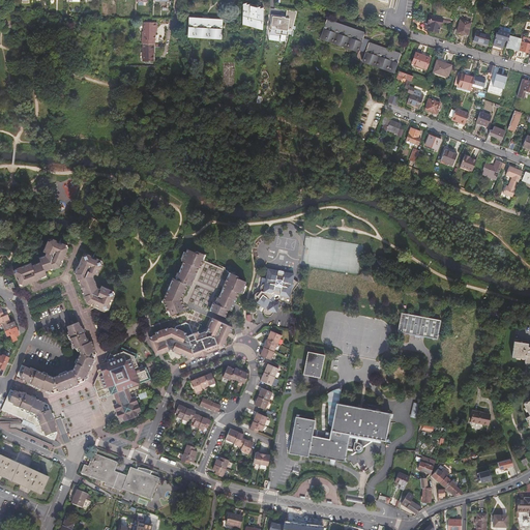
[(264,9),(243,4),(242,25),(263,30),(264,9)]
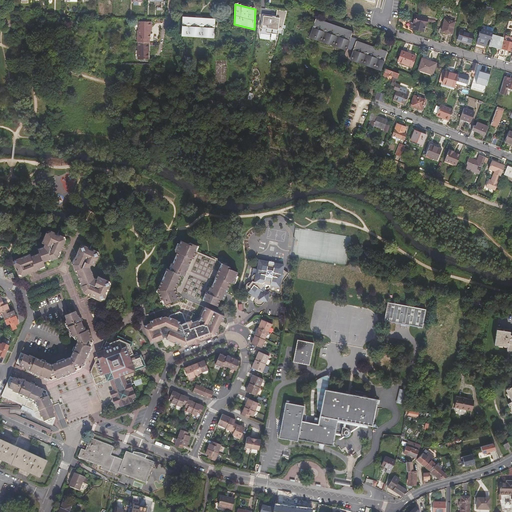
[(283,29),(287,11),(279,10),(278,17),(262,15),(261,27),(268,28),(267,31),(278,33),(279,29),(283,29)]
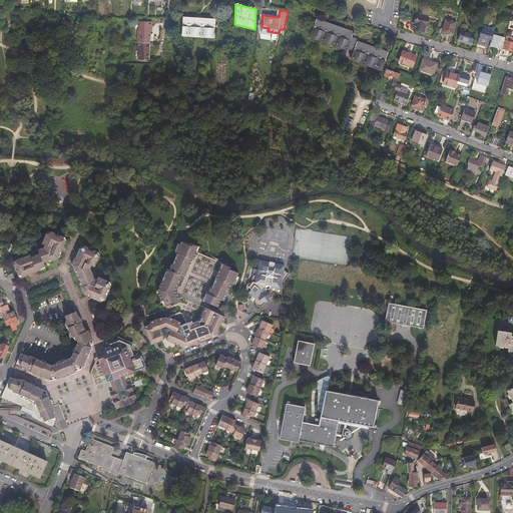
[(416,30),(415,35),(420,36),(422,31),(424,32),(429,15),(418,13),(416,24),(413,23),(411,29),(416,30)]
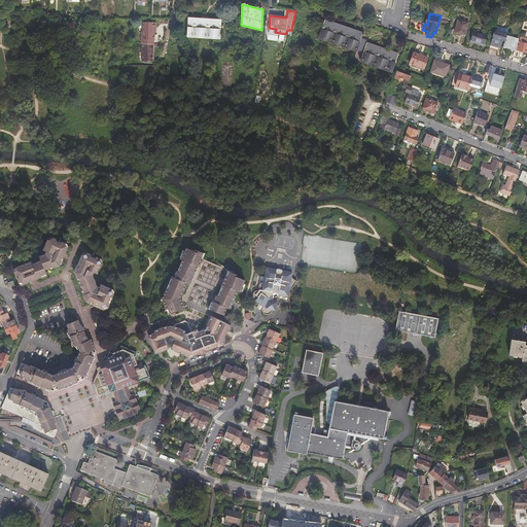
[(222,20),(188,19),(187,36),(221,37),(221,36),(222,36),(222,34),(221,34),(222,20)]
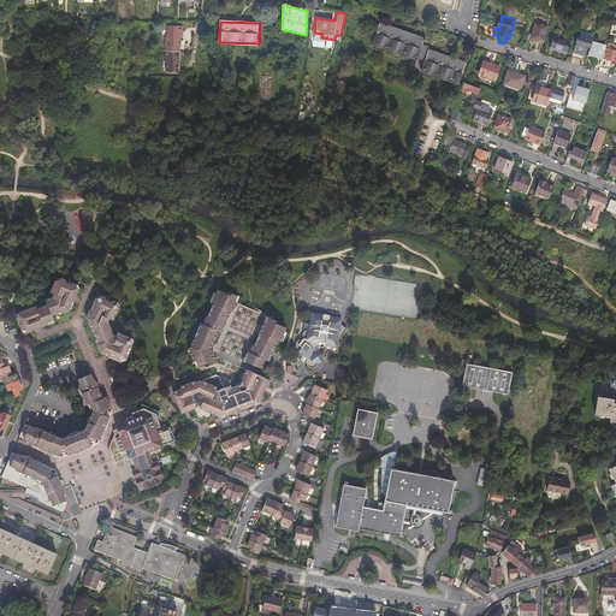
[(548,31),(549,27),(535,22),(532,37),(543,41),(545,31),(548,31)]
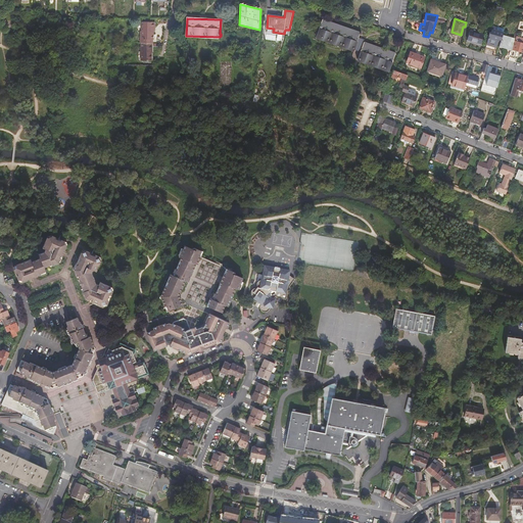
[(362,33),(324,19),(318,38),(354,51),(355,51),(357,49),(362,51),(360,57),(360,58),(391,68),(392,66),(396,53),(359,40),(362,33)]
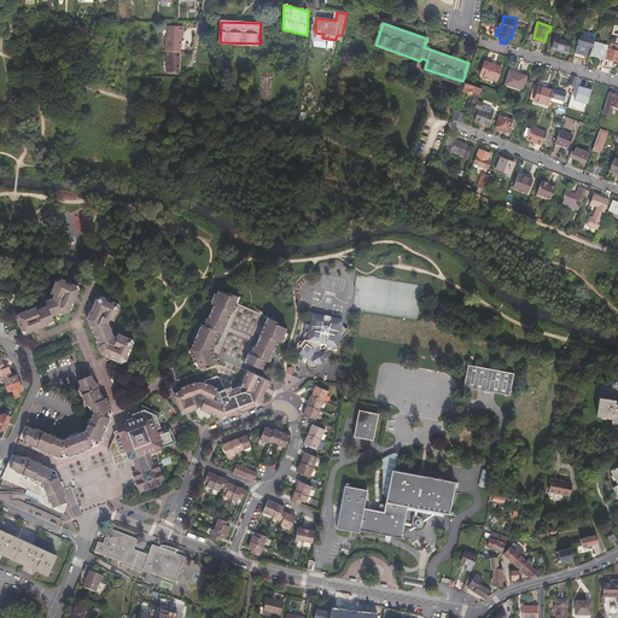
[(165,73),(179,73),(179,52),(180,47),(181,47),(181,39),(181,34),(182,34),(182,27),(167,27),(167,38),(165,38),(165,52),(165,73)]
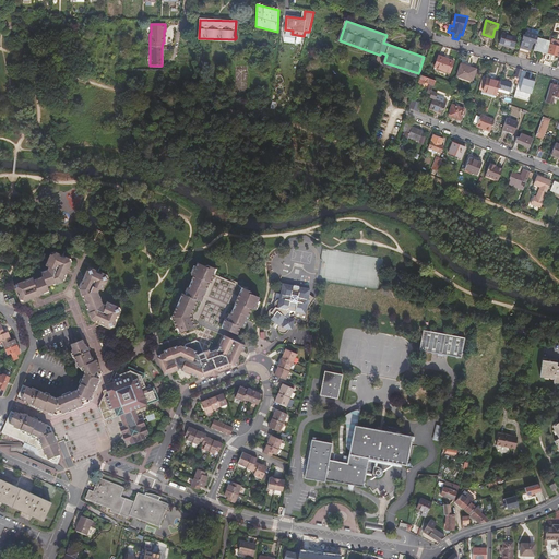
[(525,32),(519,51),(530,55),(532,46),(533,43),(535,44),(537,39),(538,35),(526,32),(525,32)]
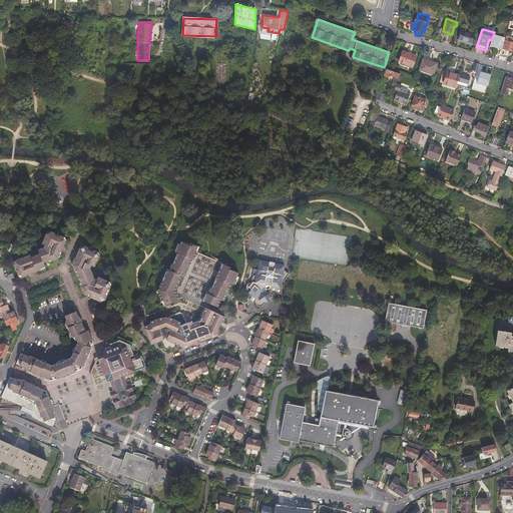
[(472,43),(475,34),(461,30),(459,39),(472,43)]
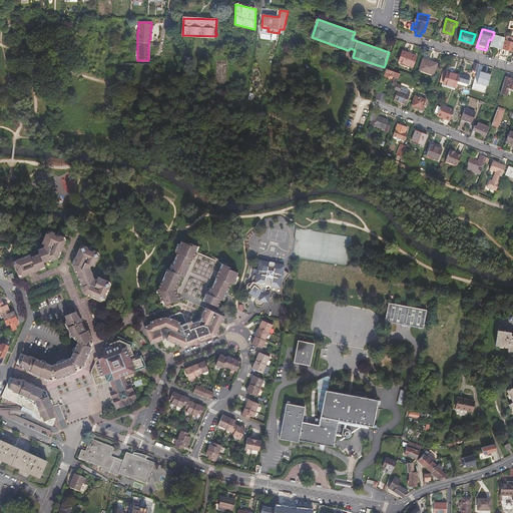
[(491,43),(490,46),(502,49),(505,40),(493,36),(491,40),(491,43)]
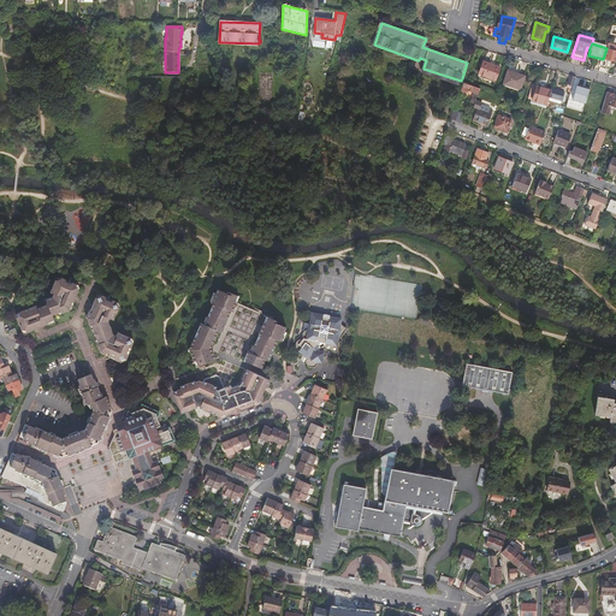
[(615,59),(615,52),(608,49),(604,59),(615,63),(615,59)]
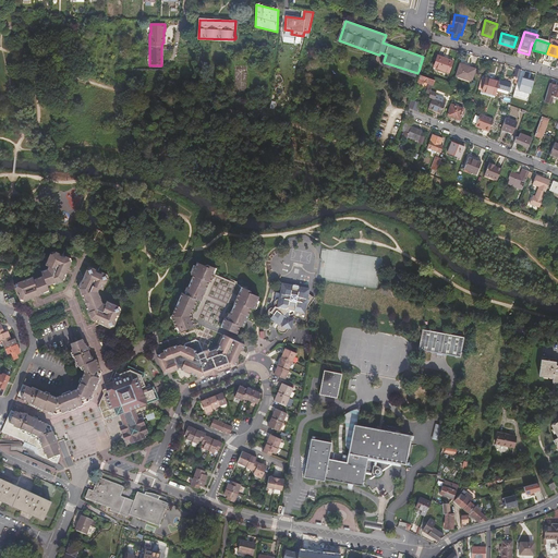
[(453,60),(438,55),(434,67),(449,72),(453,60)]
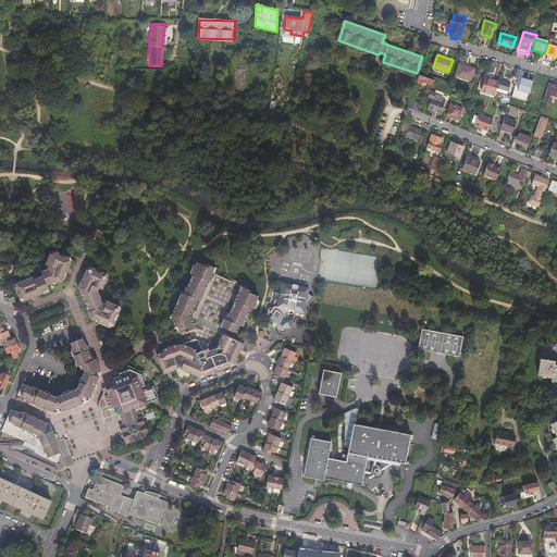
[(235,91),(247,93),(248,65),(235,65),(235,91)]
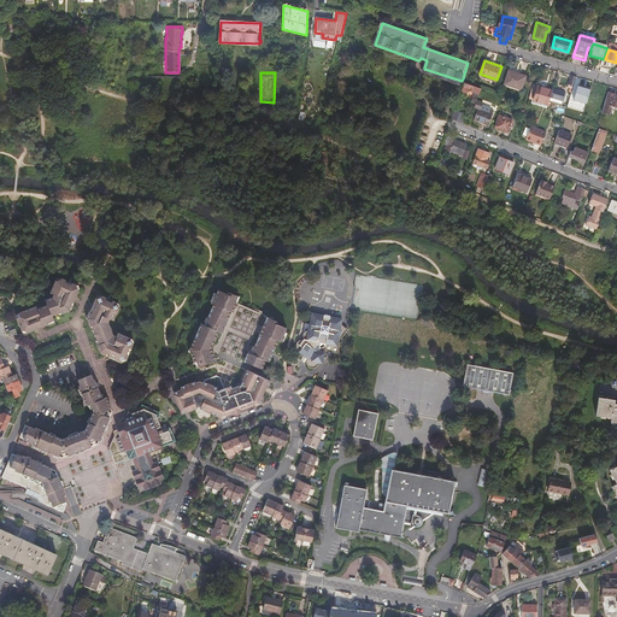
[(521,90),(526,78),(510,72),(505,86),(521,90)]
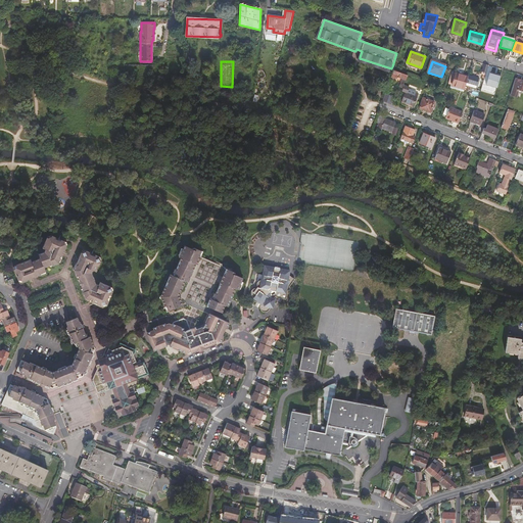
[(408,76),(397,72),(395,79),(396,79),(397,77),(402,79),(399,87),(403,88),(406,85),(405,84),(408,76)]
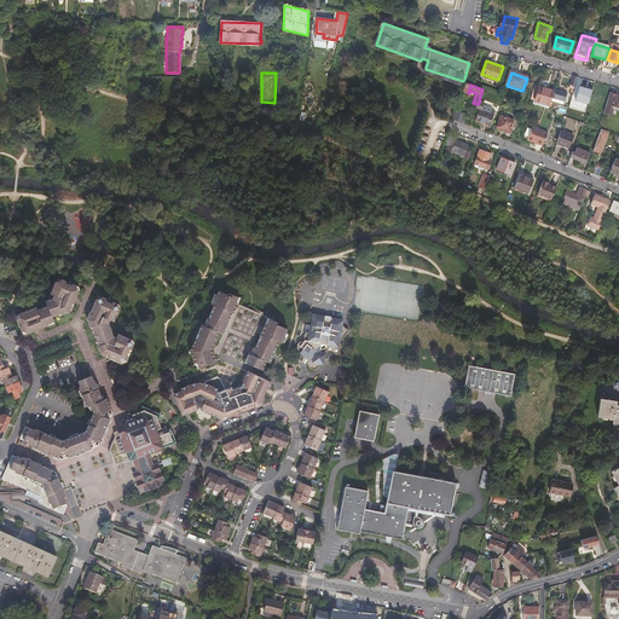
[(563,102),(567,92),(554,90),(554,91),(534,86),(531,99),(549,105),(551,98),(563,102)]
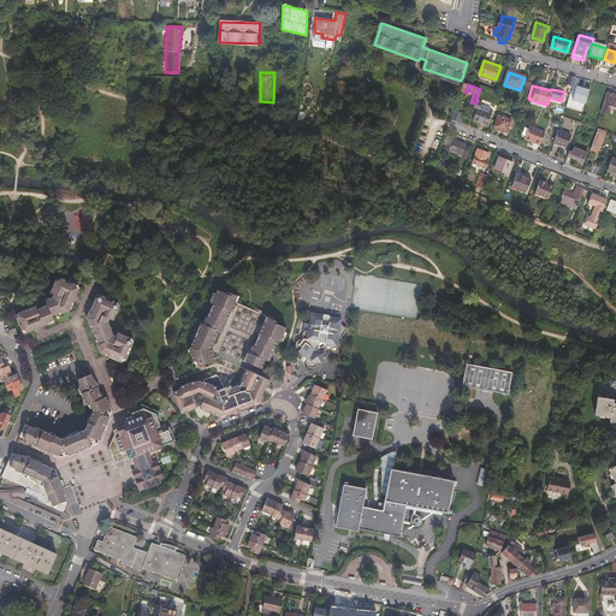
[(615,94),(608,92),(604,105),(604,106),(600,112),(609,116),(612,106),(615,107),(615,94)]
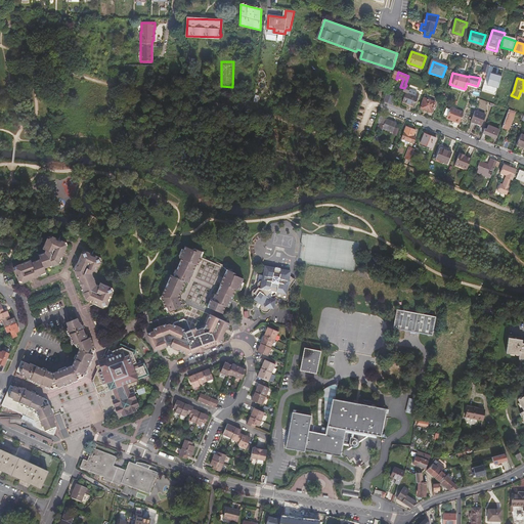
[(391,94),(388,93),(386,101),(393,104),(394,101),(395,96),(391,94)]
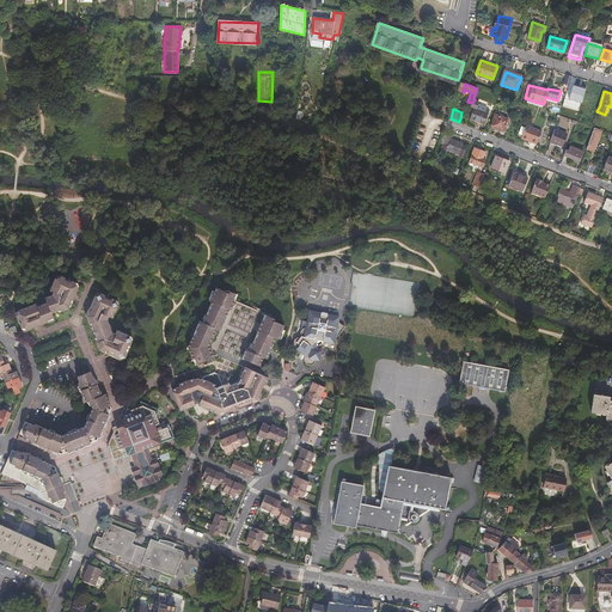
[(475,109),(473,109),(470,120),(484,124),(489,110),(487,109),(485,112),(475,109)]
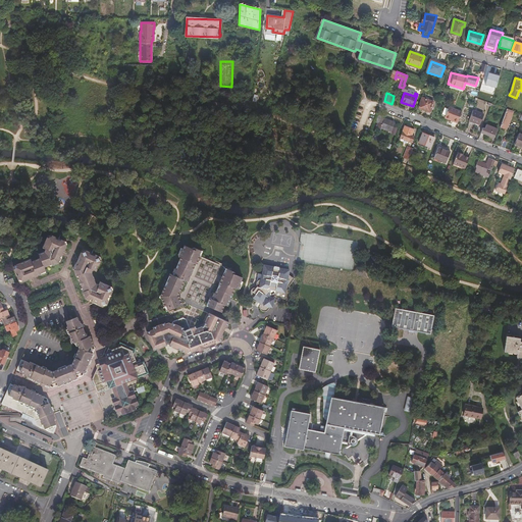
[(433,102),(422,98),(419,108),(430,112),(433,102)]
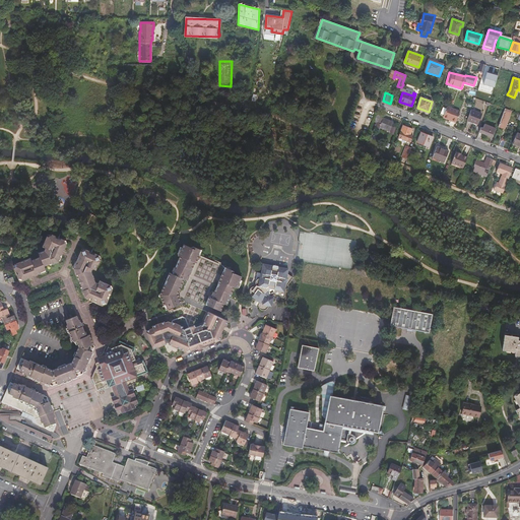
[(451,121),(456,123),(460,112),(447,107),(443,117),(451,120),(451,121)]
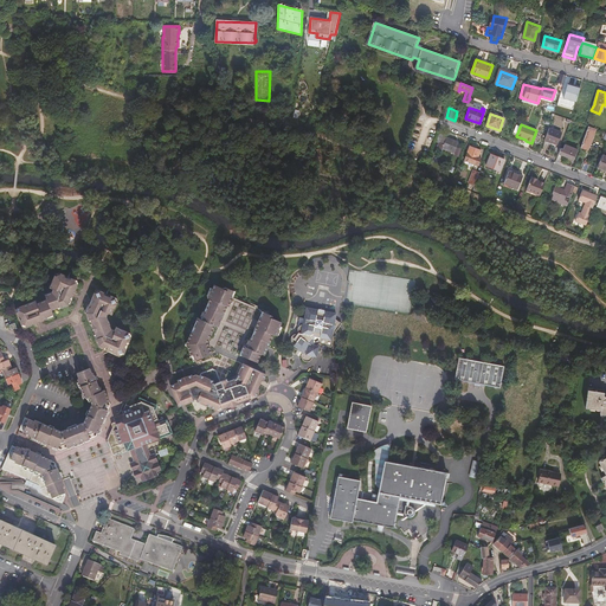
[(588,128),(581,147),(588,149),(597,128),(590,126),(588,128)]
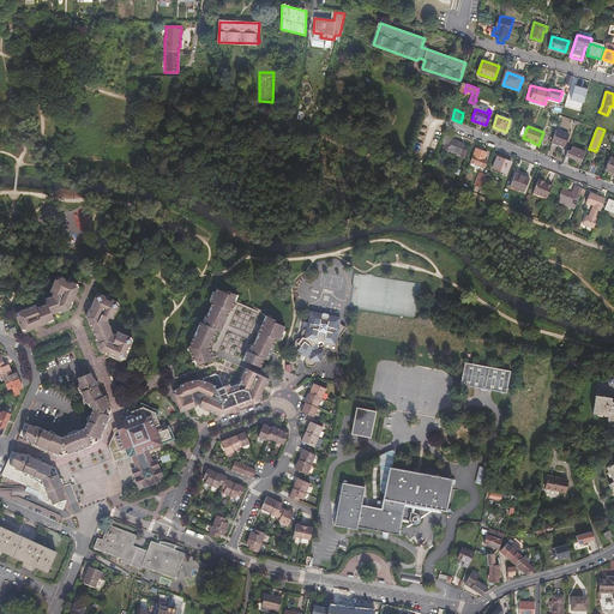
[(558,130),(553,142),(565,146),(570,134),(558,130)]
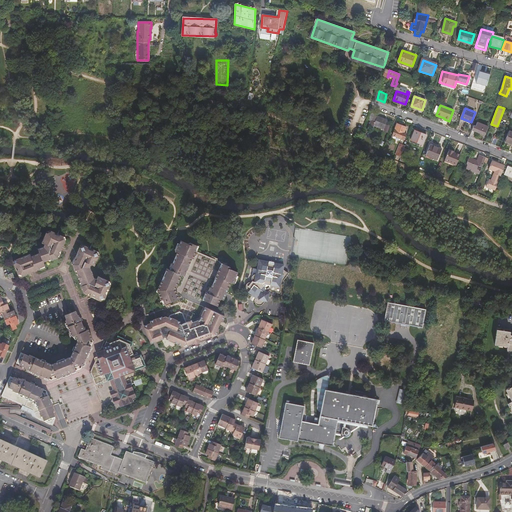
[(373,115),(370,122),(371,122),(369,126),(374,128),(374,125),(384,129),(387,120),(373,115)]
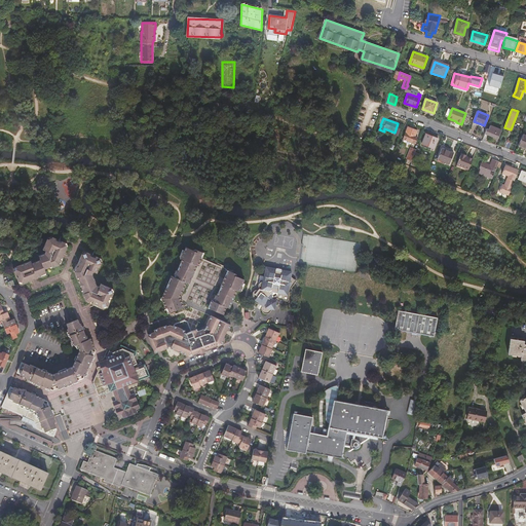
[(417,130),(408,126),(404,138),(415,143),(418,137),(415,136),(417,130)]
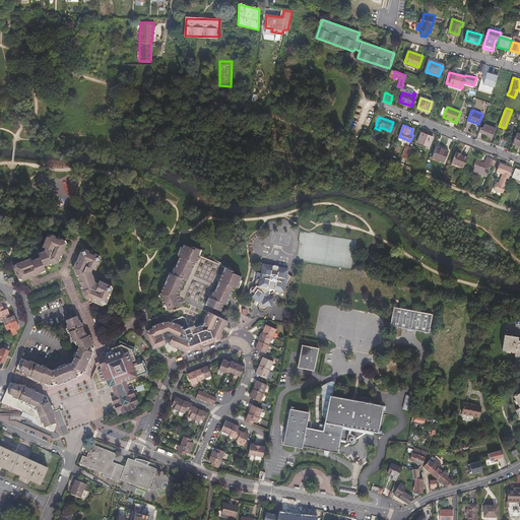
[(482,127),(478,138),(482,139),(484,134),(494,137),(497,128),(485,125),(484,128),(482,127)]
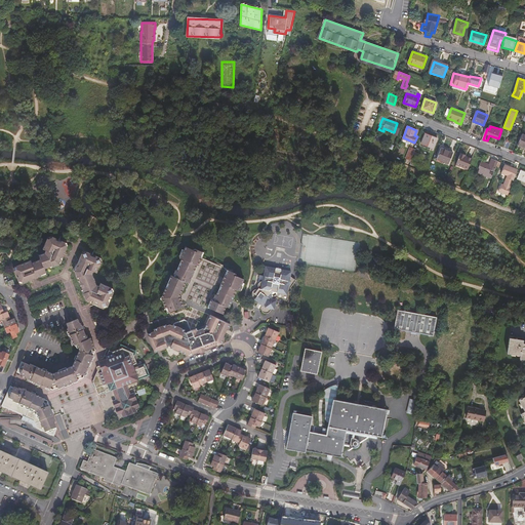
[(435,149),(438,138),(426,133),(421,145),(435,149)]
